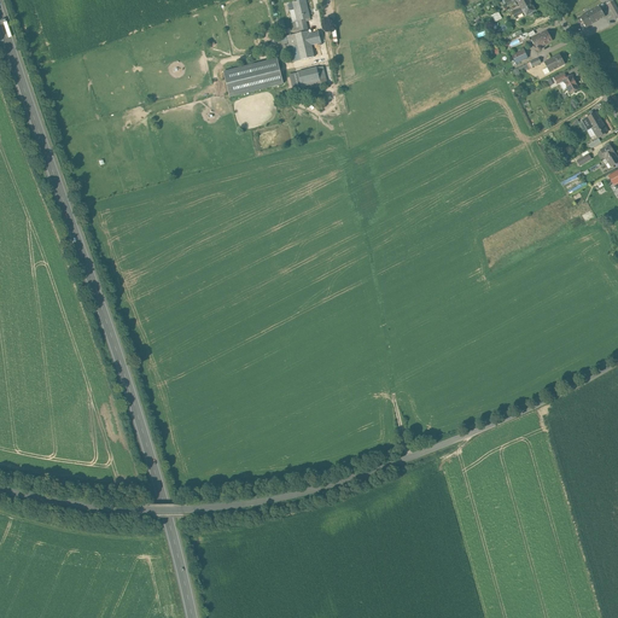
[(304,0),(302,0),(293,3),(295,10),(290,11),(295,30),(301,29),(302,33),(308,31),(304,19),(309,18),(304,0)]
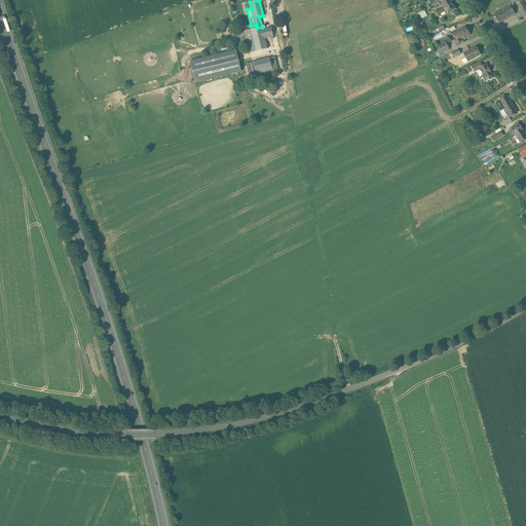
[(448,0),(442,4),(444,6),(445,9),(453,4),(451,1),(453,1),(453,0),(448,0)]
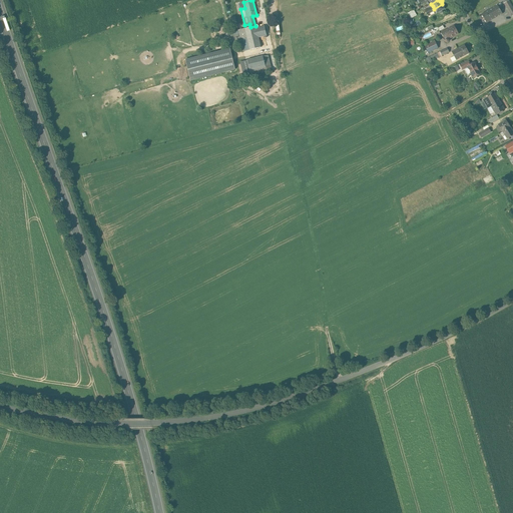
[(512,10),(512,8),(509,0),(504,3),(509,13),(512,10)]
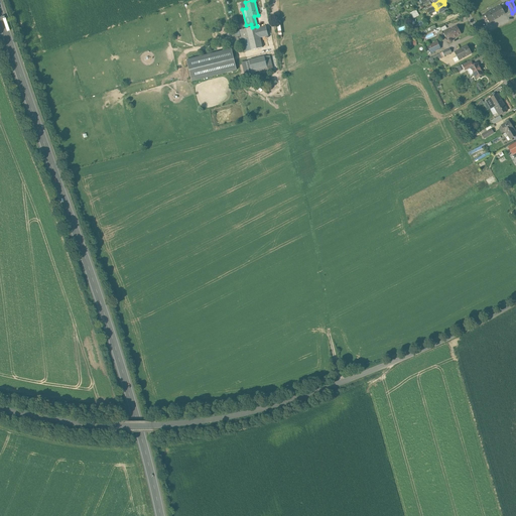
[(444,4),(436,9),(437,11),(439,14),(442,12),(443,14),(445,13),(444,11),(447,9),(444,4)]
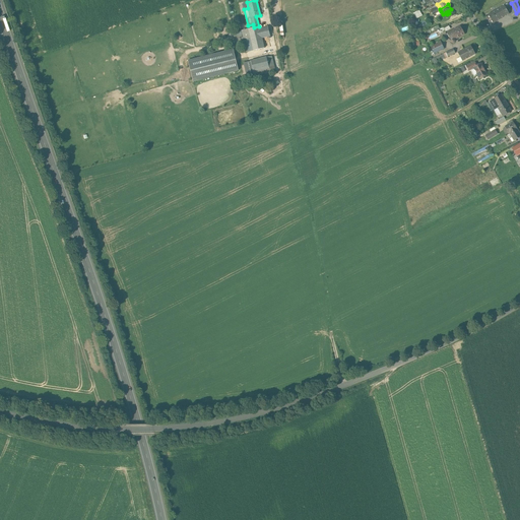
[(504,5),(488,14),(493,23),(509,14),(504,5)]
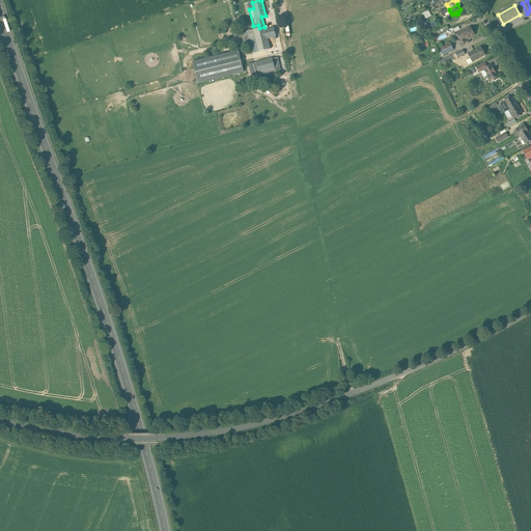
[(448,6),(440,11),(441,14),(442,16),(450,11),(449,9),(448,6)]
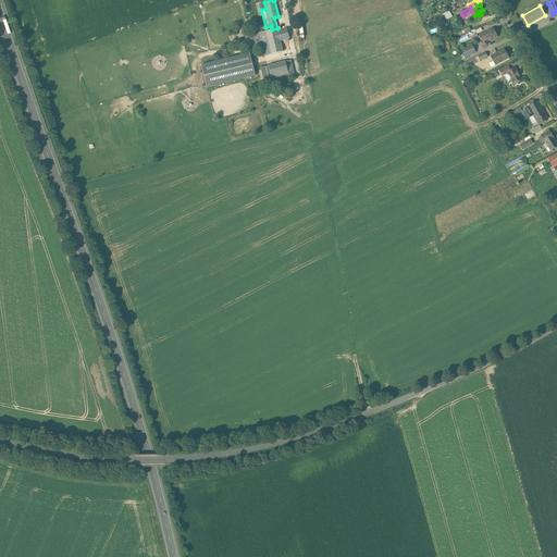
[(272,29),(265,31),(270,47),(271,54),(283,51),(281,40),(279,31),(277,28),(272,29)]
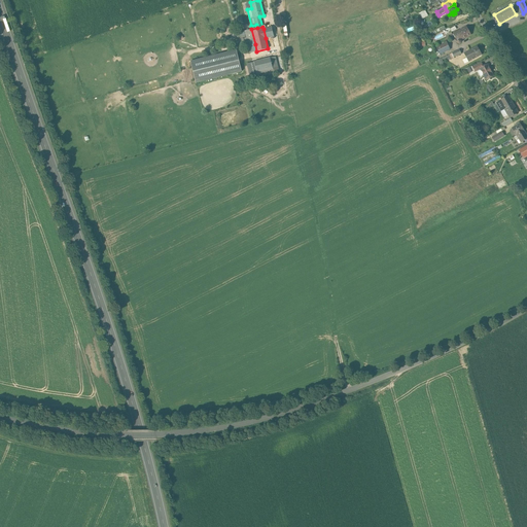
[(264,29),(266,38),(274,36),(272,27),(264,29)]
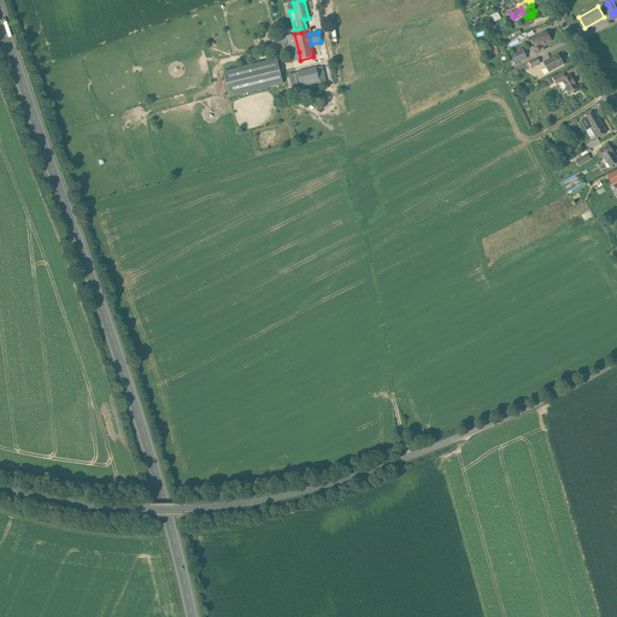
[(546,31),(530,40),(535,47),(535,50),(536,51),(538,51),(539,51),(540,48),(539,47),(551,41),(546,31)]
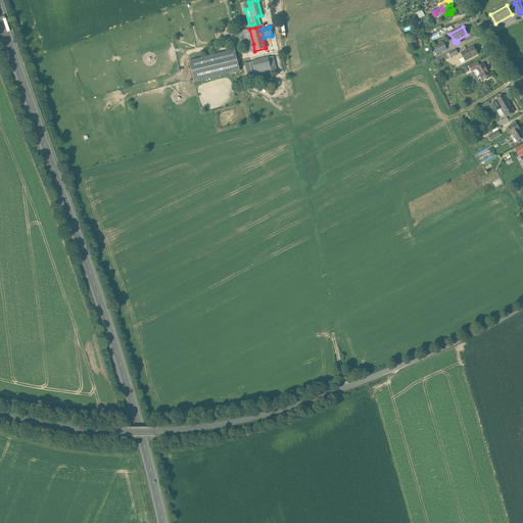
[(245,37),(241,38),(237,39),(239,47),(246,45),(253,44),(249,29),(244,31),(245,37)]
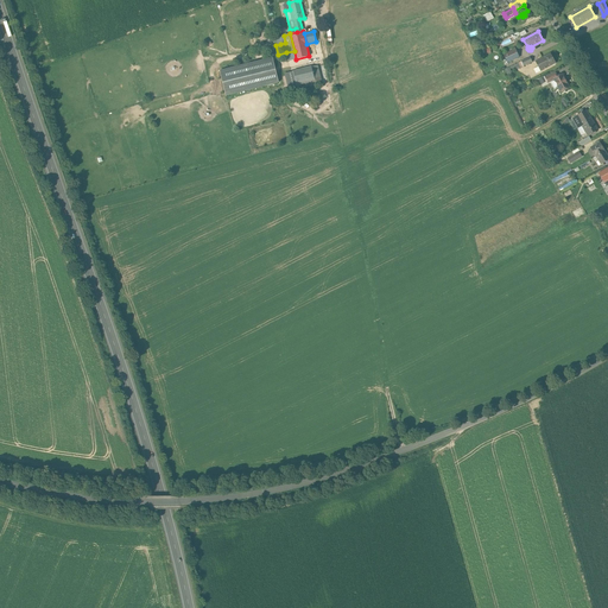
[(515,50),(510,52),(513,59),(519,57),(515,50)]
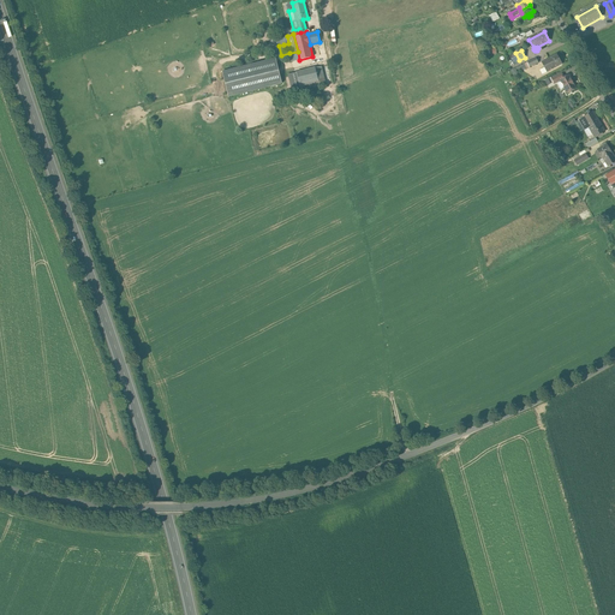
[(556,54),(542,63),(545,67),(548,72),(562,64),(556,54)]
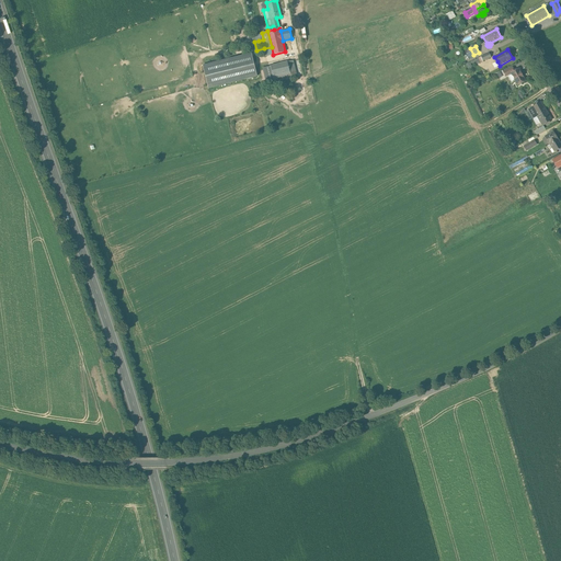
[(252,53),(203,65),(208,88),(258,76),(252,53)]
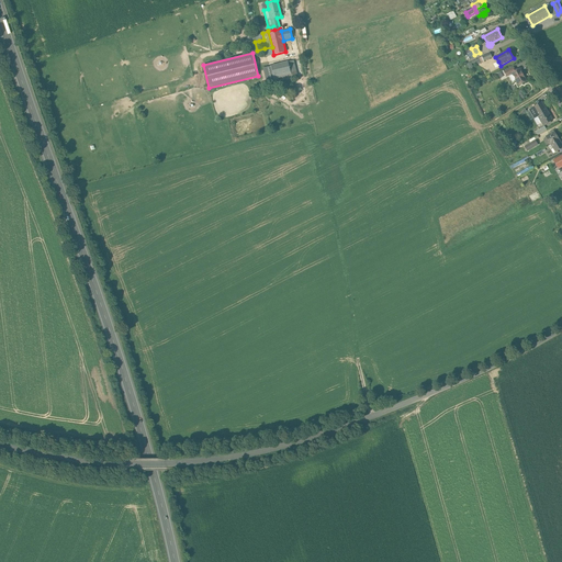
[(294,60),(289,62),(292,78),(298,77),(294,60)]
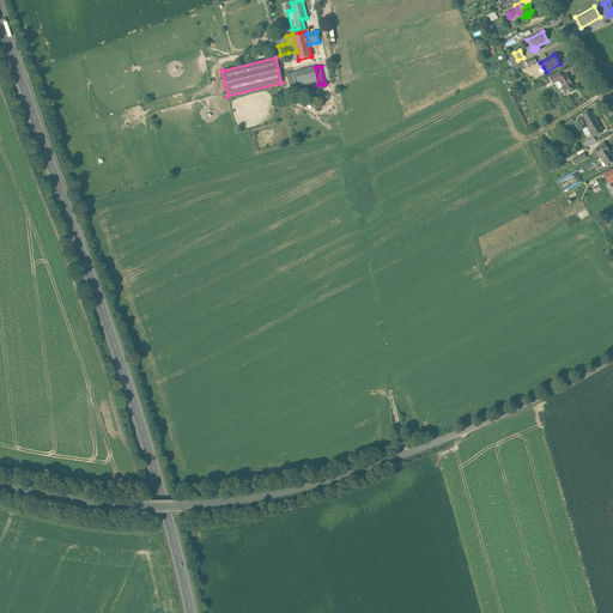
[(315,67),(296,72),(301,90),(319,85),(315,67)]
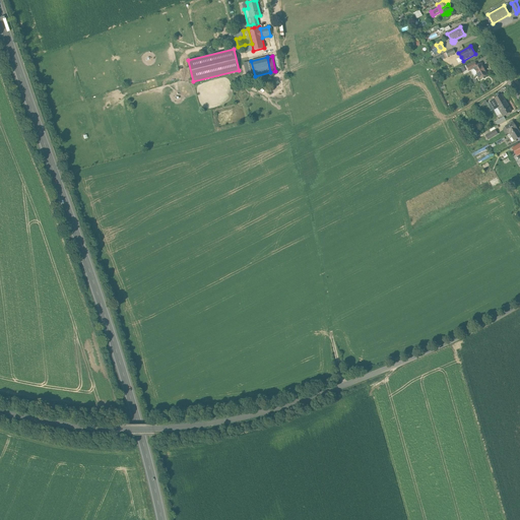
[(251,61),(245,63),(249,80),(255,79),(255,76),(251,61)]
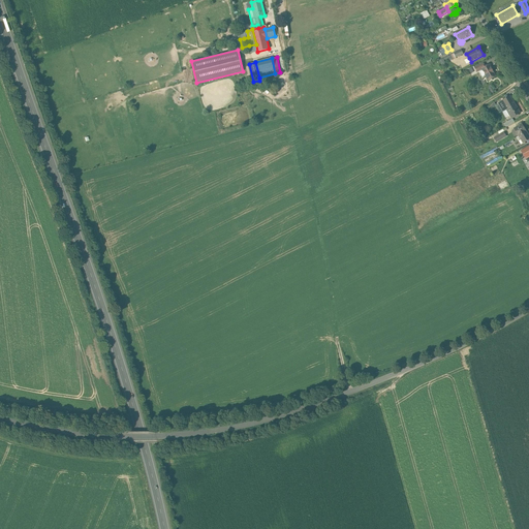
[(483,63),(474,68),(477,71),(483,69),(483,68),(485,67),(483,63)]
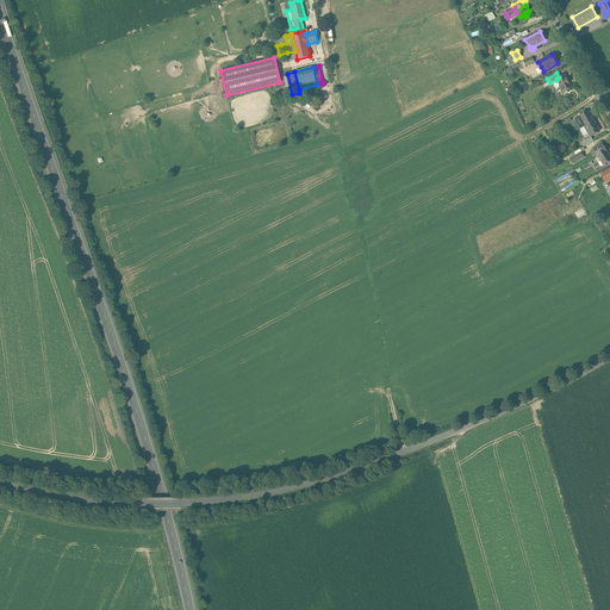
[(559,78),(556,79),(556,80),(561,88),(560,89),(561,91),(564,92),(571,88),(564,75),(559,78)]
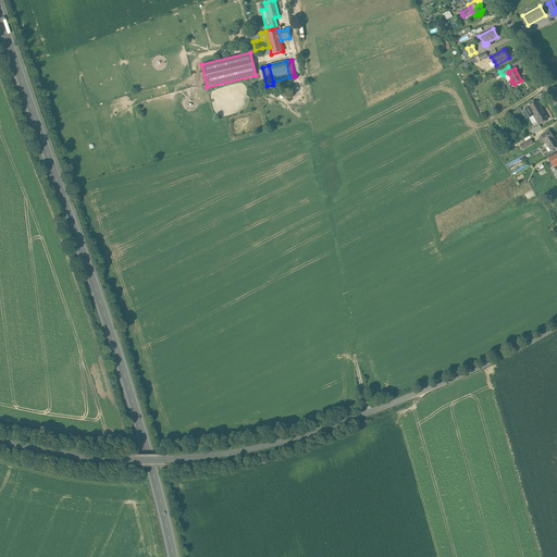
[(537,101),(529,107),(532,113),(531,114),(532,116),(533,115),(543,110),(537,101)]
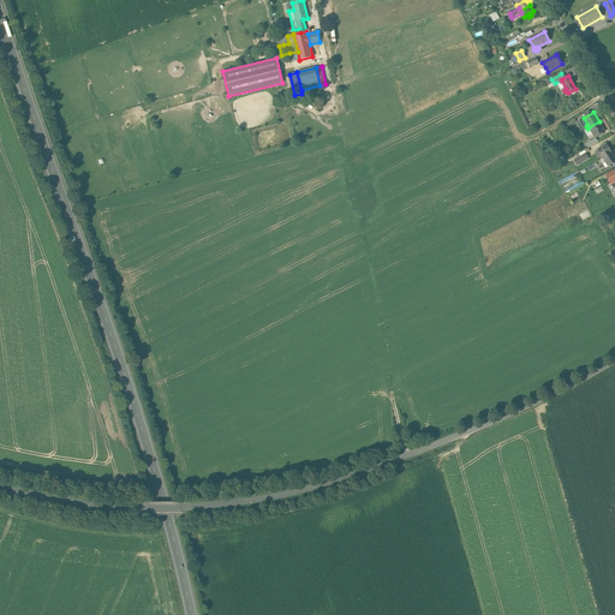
[(599,121),(589,127),(595,137),(605,131),(599,121)]
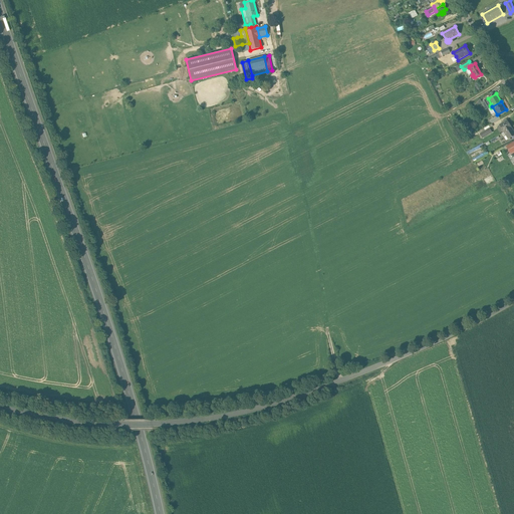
[(498,115),(490,119),(491,123),(500,119),(498,115)]
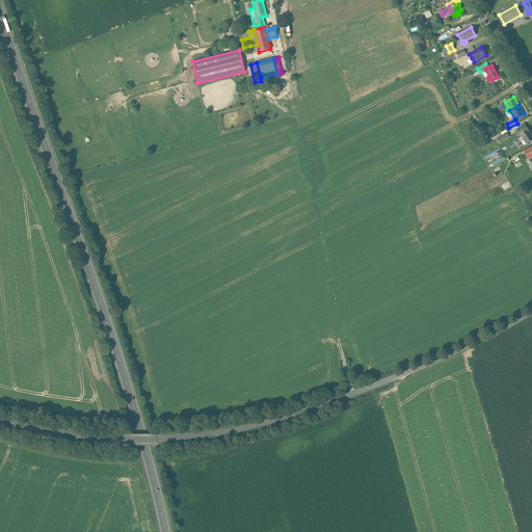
[(529,132),(525,125),(516,130),(521,137),(522,136),(529,132)]
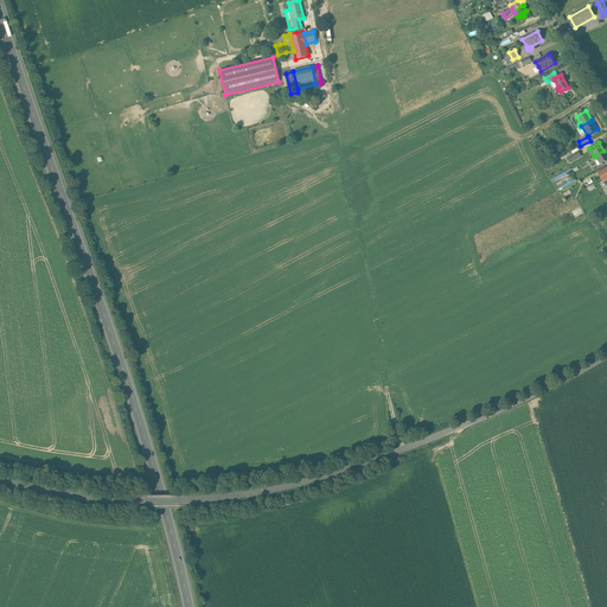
[(606,155),(604,151),(595,155),(600,164),(606,159),(606,155)]
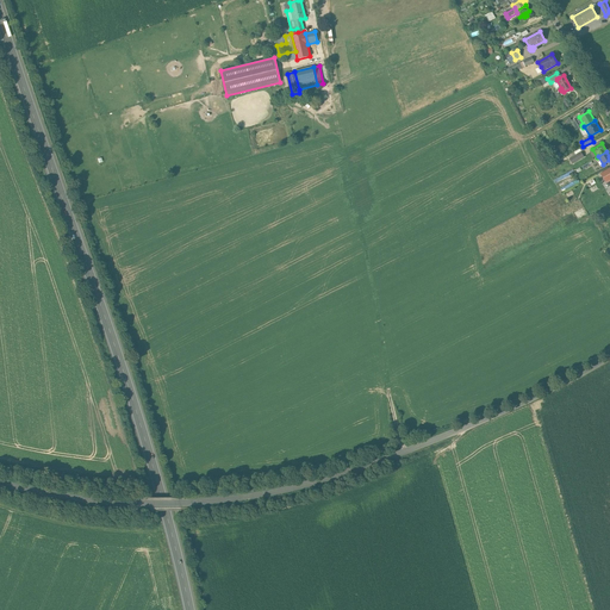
[(565,193),(570,203),(577,199),(572,190),(565,193)]
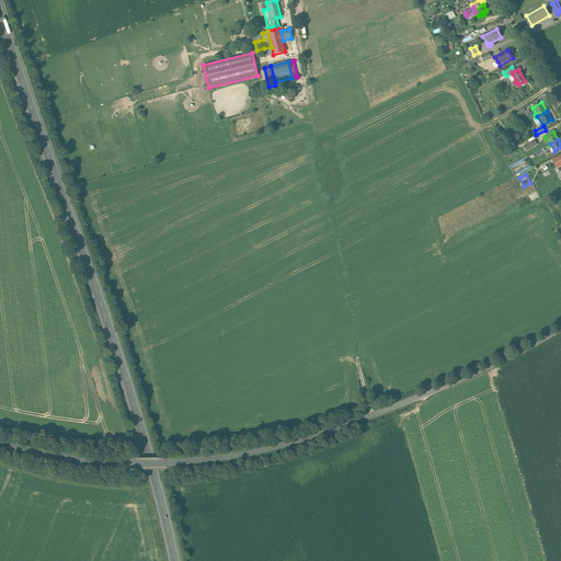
[(531,203),(539,196),(536,191),(527,196),(531,203)]
